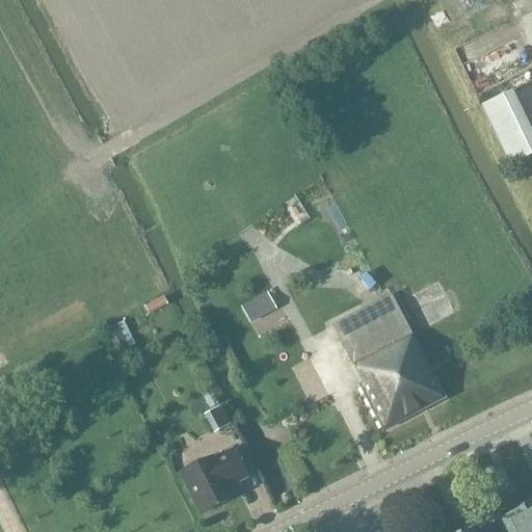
[(473,90),(531,63),(511,22),(494,30),(500,42),(489,46),(483,33),(452,48),(473,90)]
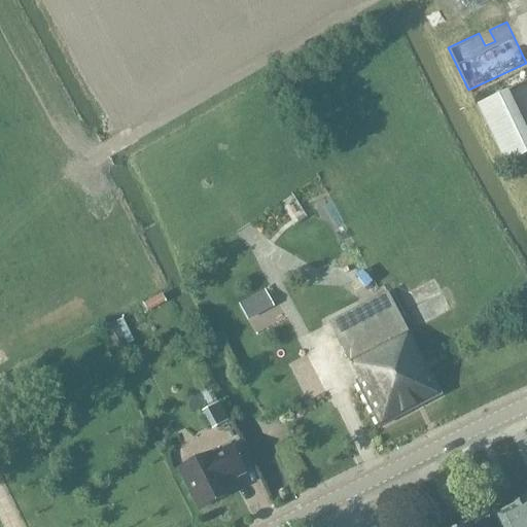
[(526,127),(511,88),(476,102),(501,164),(526,153),(526,127)]
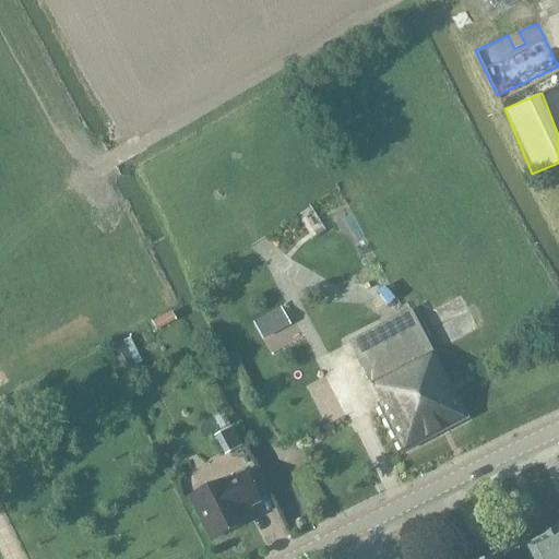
[(361,117),(351,125),(360,139),(371,131),(361,117)]
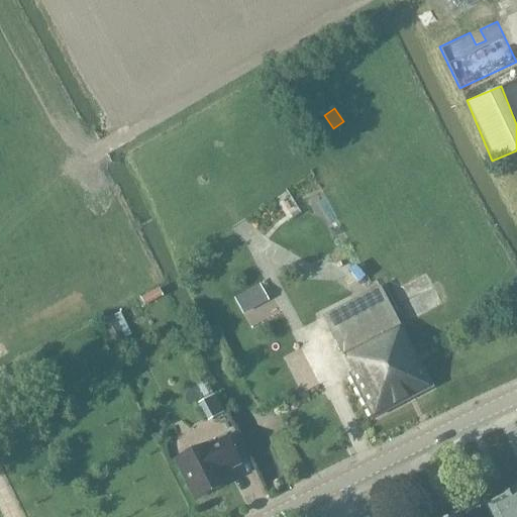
[(349,377),(373,421),(434,390),(381,287),(324,317),(353,374),(349,377)]
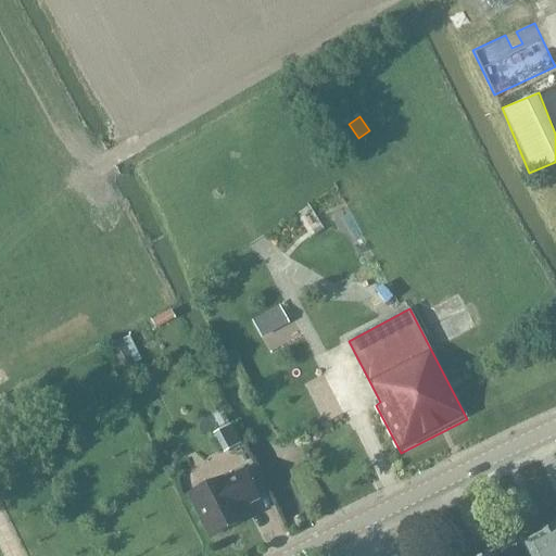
[(190,495),(211,538),(244,521),(239,510),(260,501),(243,467),(223,477),(224,479),(190,495)]
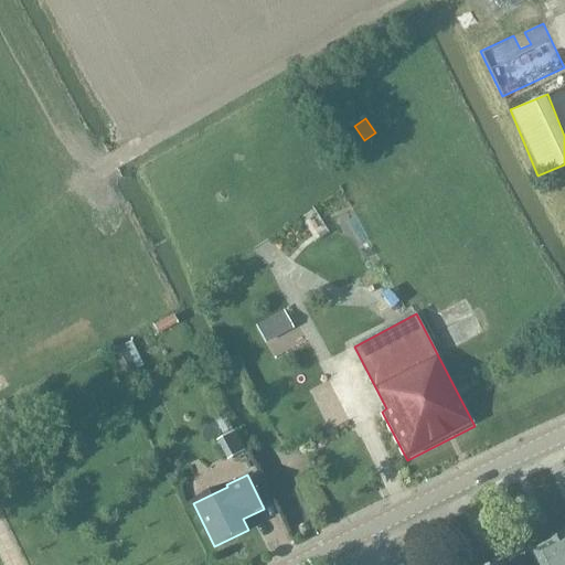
[(564,564),(564,539),(524,560),(526,564),(564,564)]
